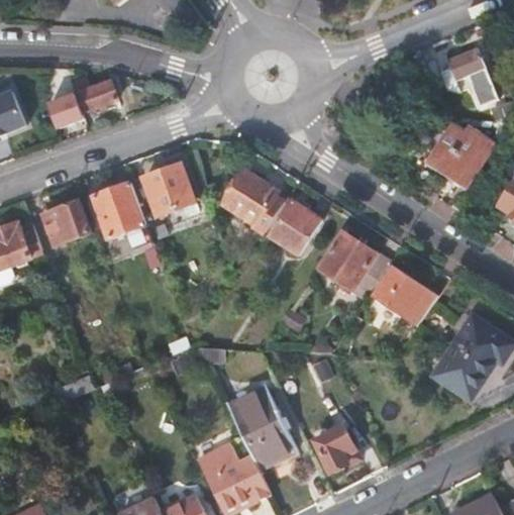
[(448,61),(451,68),(456,79),(467,75),(480,105),(499,98),(478,47),(448,61)]
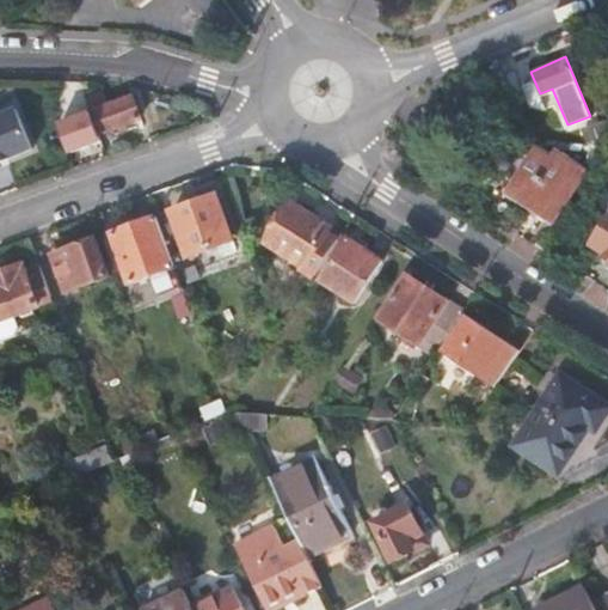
[(526,99),(540,93),(534,80),(520,86),(526,99)]
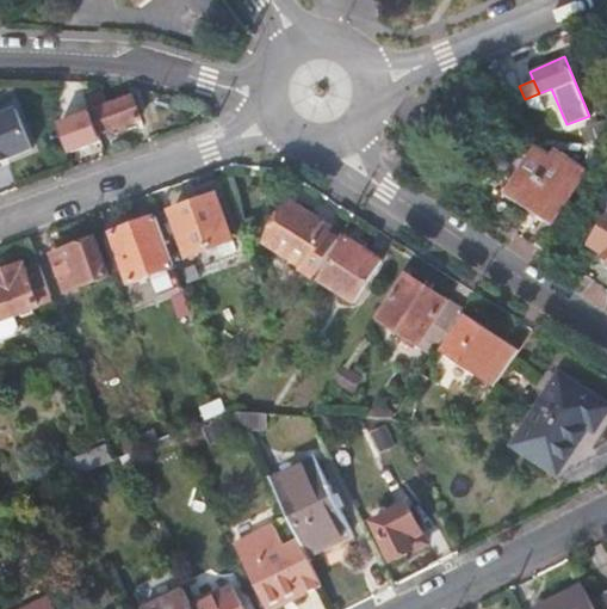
[(138,120),(130,99),(88,115),(95,135),(138,120)]
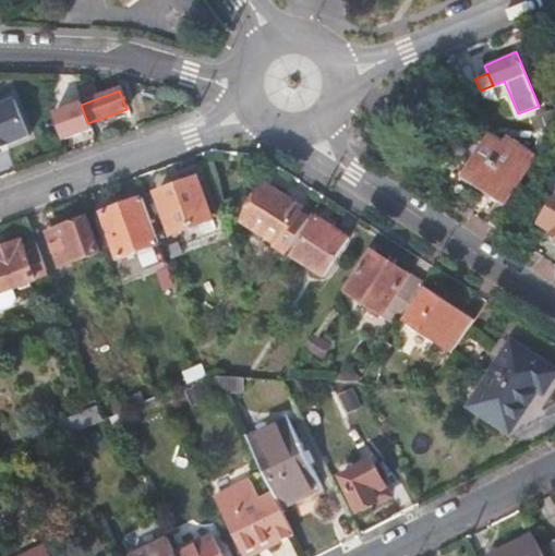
[(0,147),(26,136),(9,96),(0,100),(0,147)]
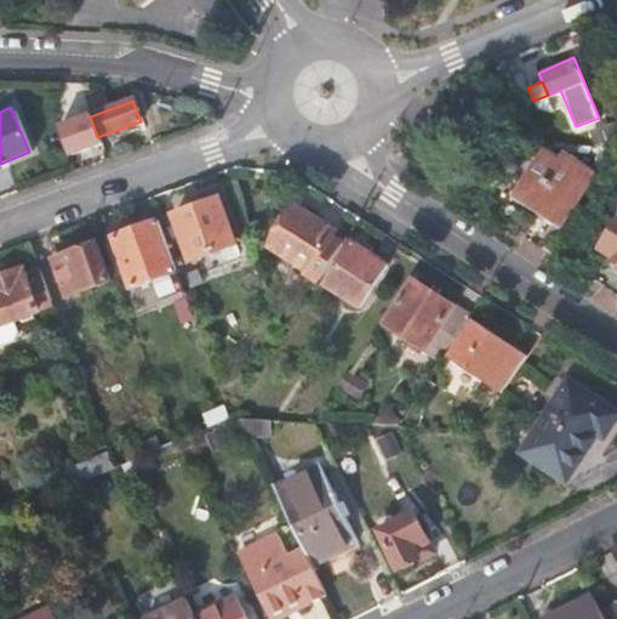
[(590,129),(596,145),(616,146),(616,123),(615,118),(590,129)]
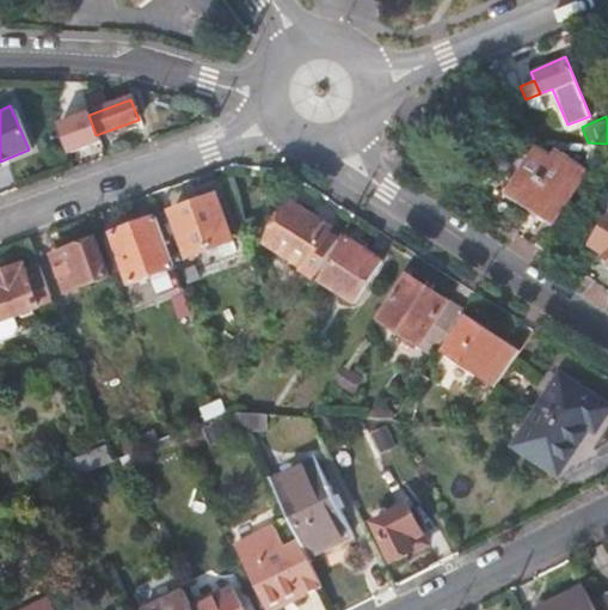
[(548,157),(533,146),(501,195),(551,227),(587,170),(554,148),(548,157)]
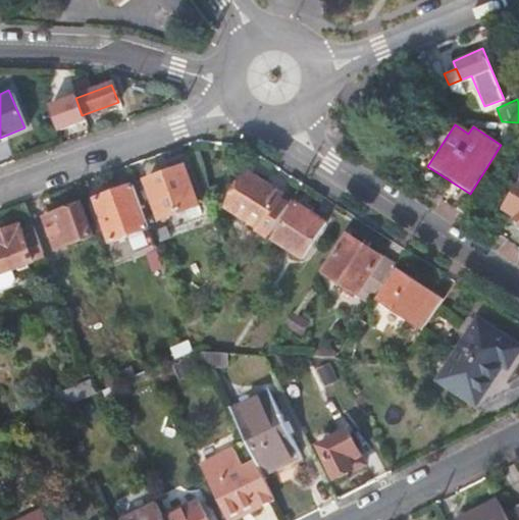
[(159,219),(197,205),(183,166),(145,182),(159,219)]
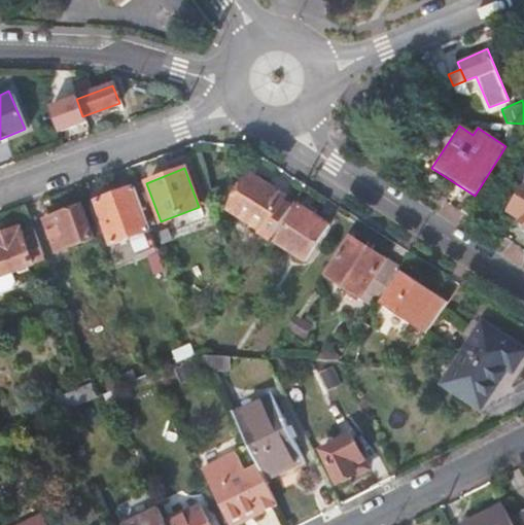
[(258,232),(269,238),(291,203),(282,197),(283,196),(249,173),(228,207),(260,229),(258,232)]
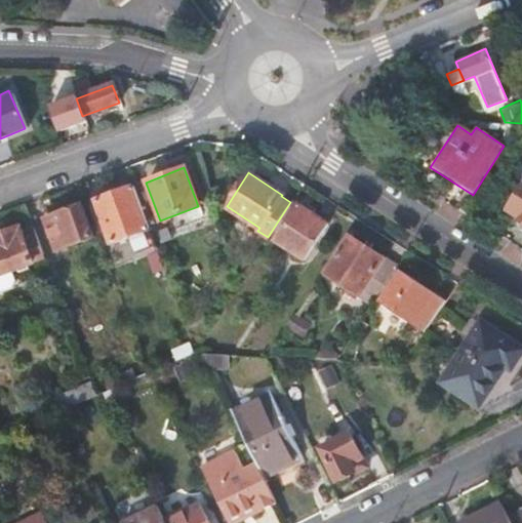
[(112,244),(150,230),(134,187),(95,201),(112,244)]
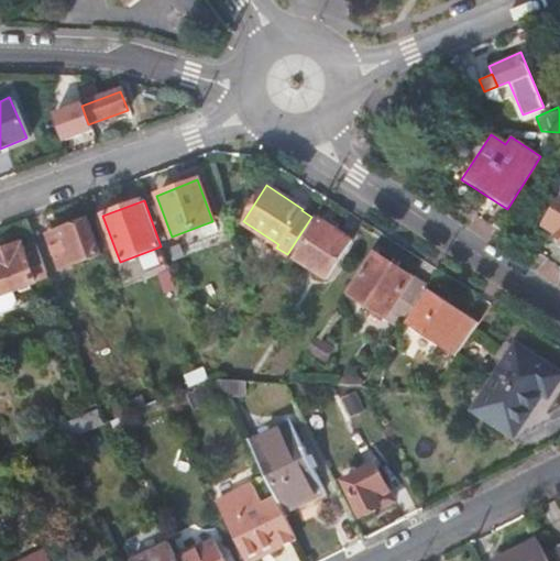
[(558,232),(555,238),(559,241),(559,204),(547,226),(558,232)]
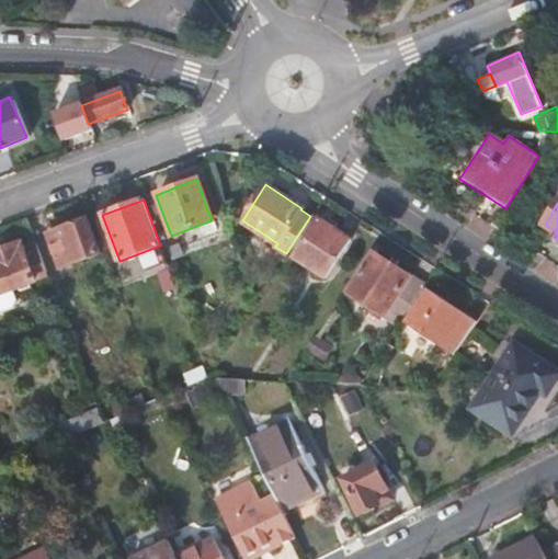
[(46,234),(59,267),(99,253),(86,219),(84,220),(80,217),(69,220),(67,226),(46,234)]
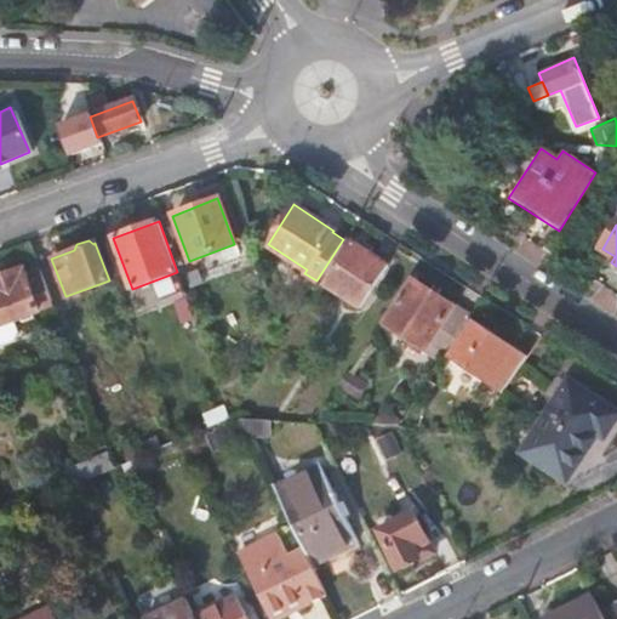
[(321,284),(359,308),(388,265),(349,240),(321,284)]
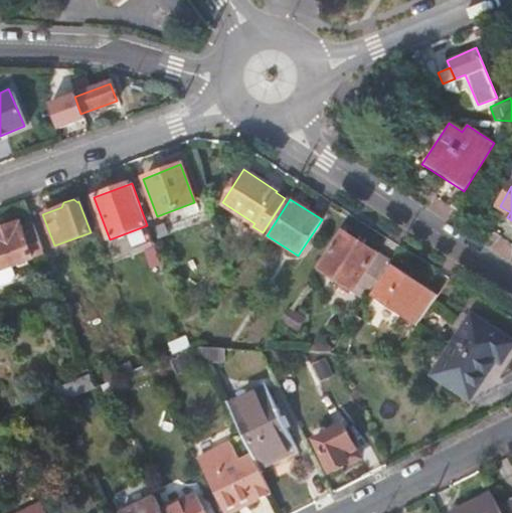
[(497,210),(507,217),(510,212),(500,206),(497,210)]
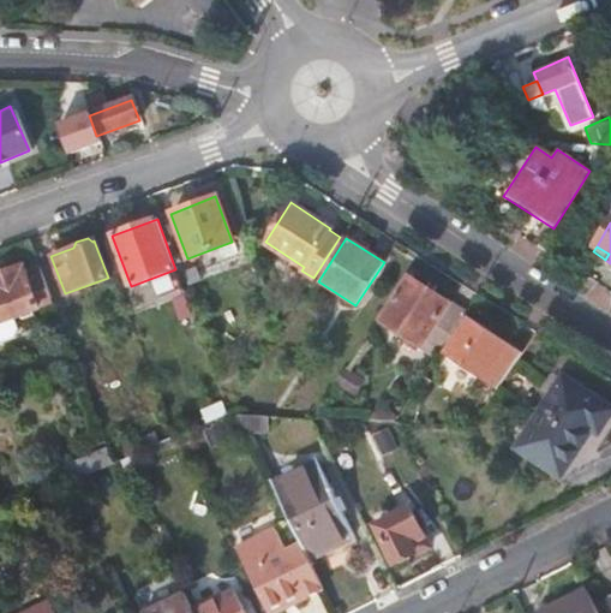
[(0,320),(39,307),(37,304),(25,271),(23,266),(0,274),(0,320)]
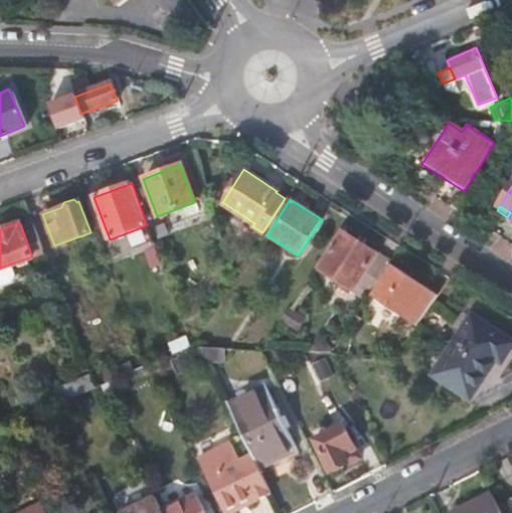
[(32,222),(21,226),(31,254),(42,250),(32,222)]
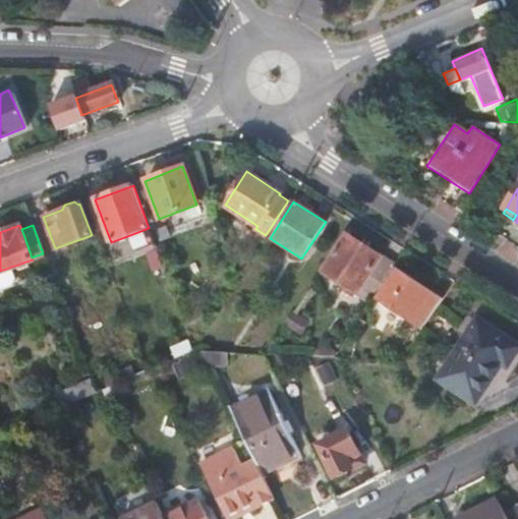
[(322,271),(368,301),(392,266),(345,235),(322,271)]
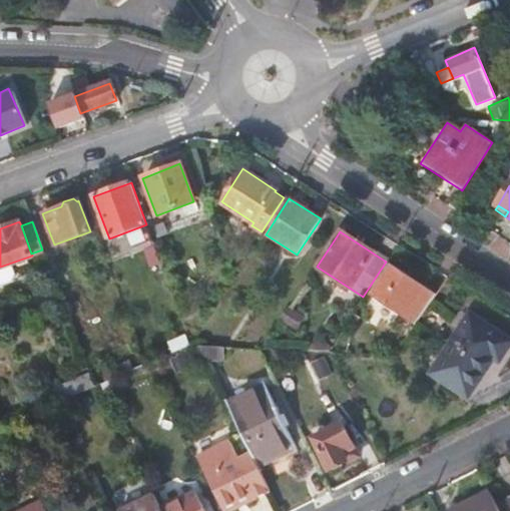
[(371,296),(413,324),(436,294),(391,265),(371,296)]
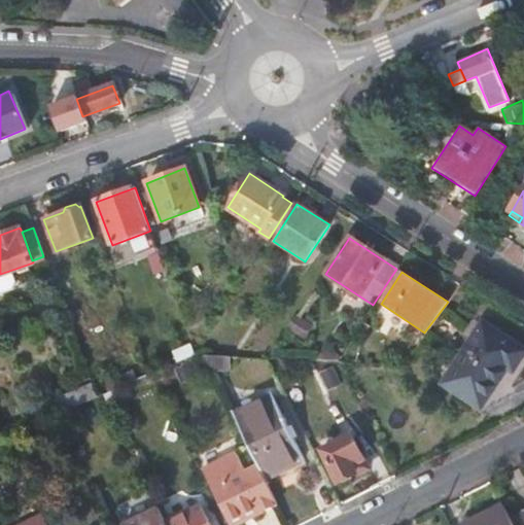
[(447,387),(482,409),(508,368),(514,372),(523,355),(523,349),(485,325),(447,387)]
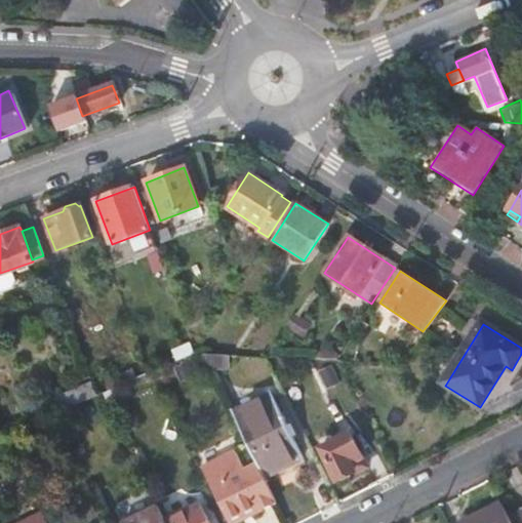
[(183,364),(191,380),(205,373),(198,357),(183,364)]
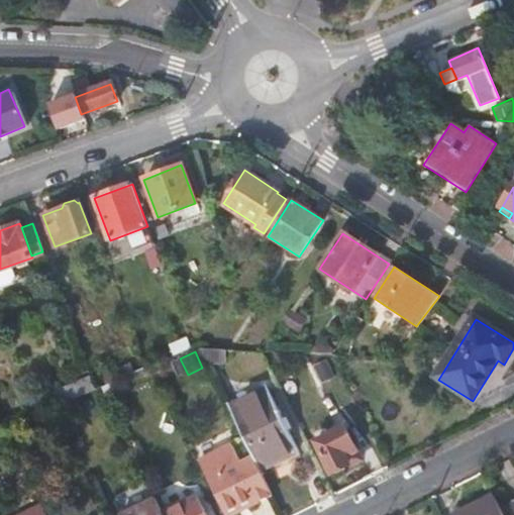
[(102,376),(106,384),(133,372),(129,364),(102,376)]
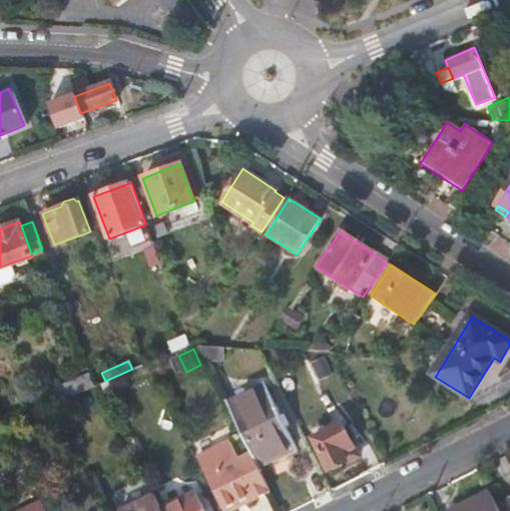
[(40,391),(46,406),(51,403),(92,385),(87,371),(40,391)]
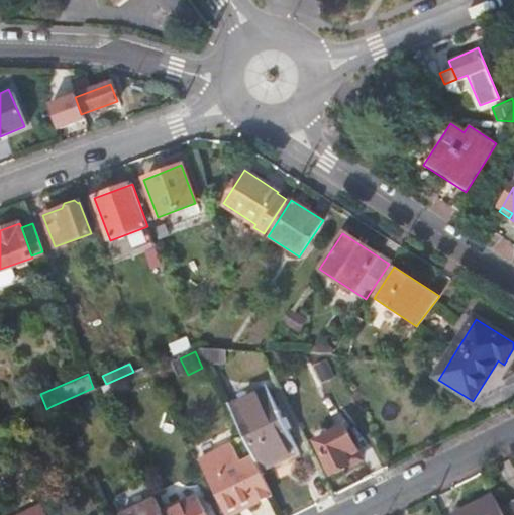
[(268,387),(228,407),(251,455),(263,477),(303,455),(268,387)]
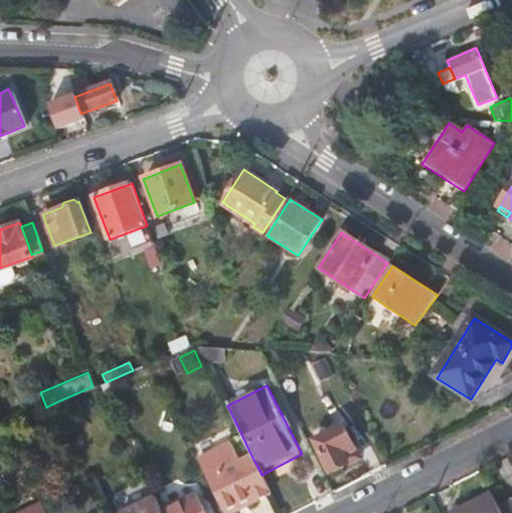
[(313,438),(329,470),(356,457),(340,424),(313,438)]
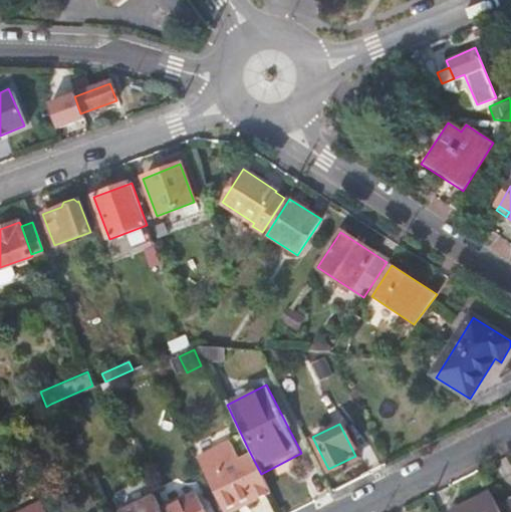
[(213,448),(198,456),(224,508),(243,498),(245,503),(269,491),(261,474),(250,453),(239,458),(232,443),(215,451),(213,448)]
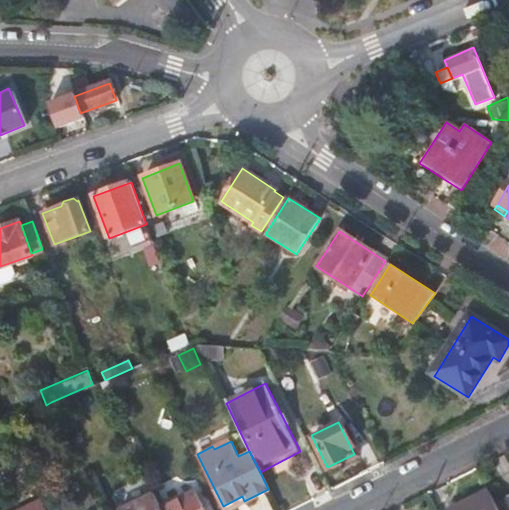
[(160,498),(186,489),(181,473),(154,482),(160,498)]
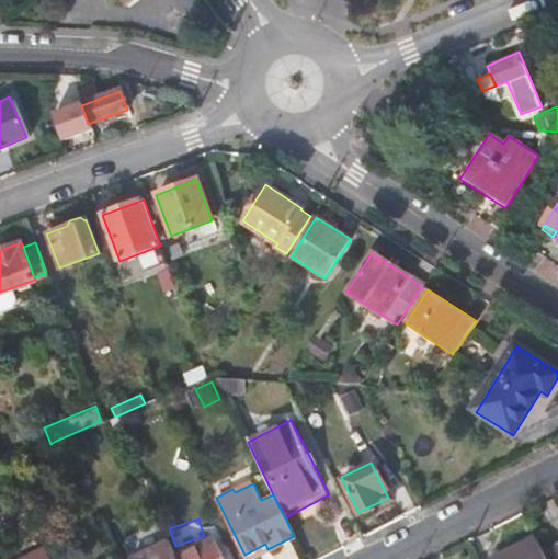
[(135,554),(167,538),(158,520),(125,536),(135,554)]
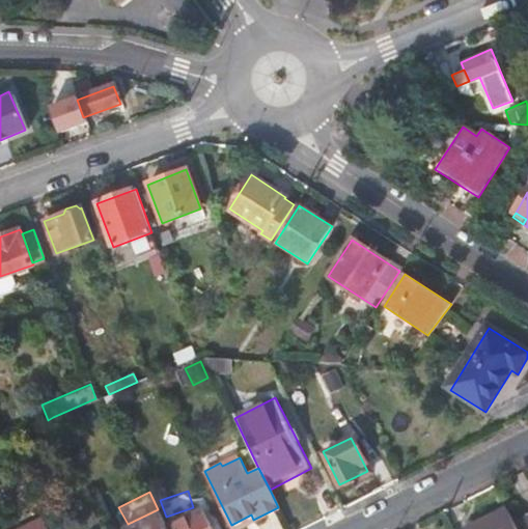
[(213,528),(202,508),(166,526),(167,528),(213,528)]
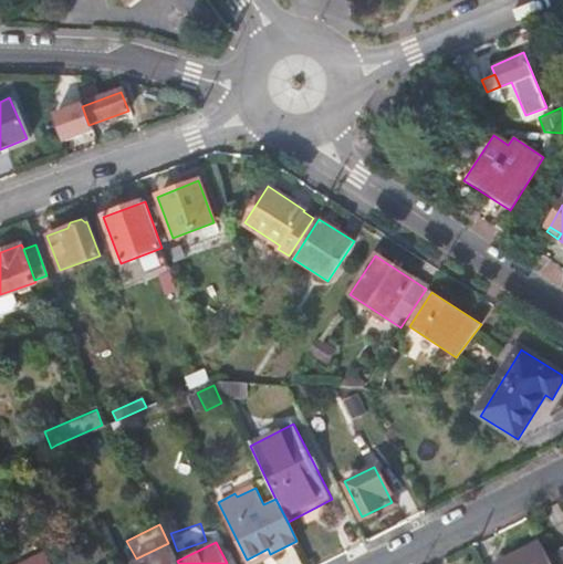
[(500,563),(550,563),(540,542),(500,563)]
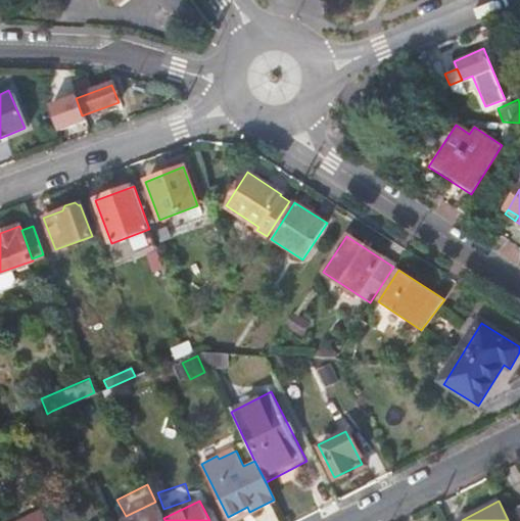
[(121,520),(164,520),(163,518),(155,502),(121,519),(121,520)]
